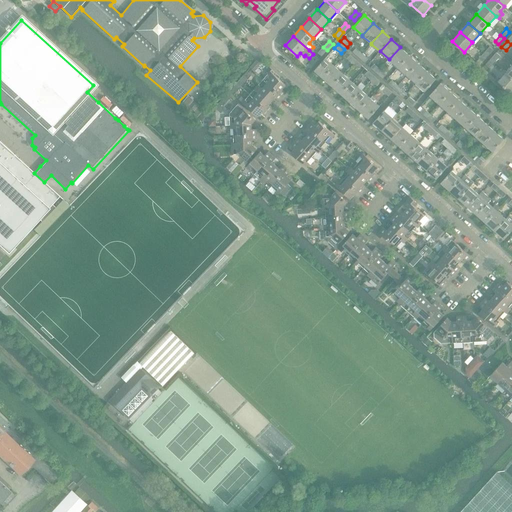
[(318,53),(322,57),(327,50),(323,47),(318,53)]
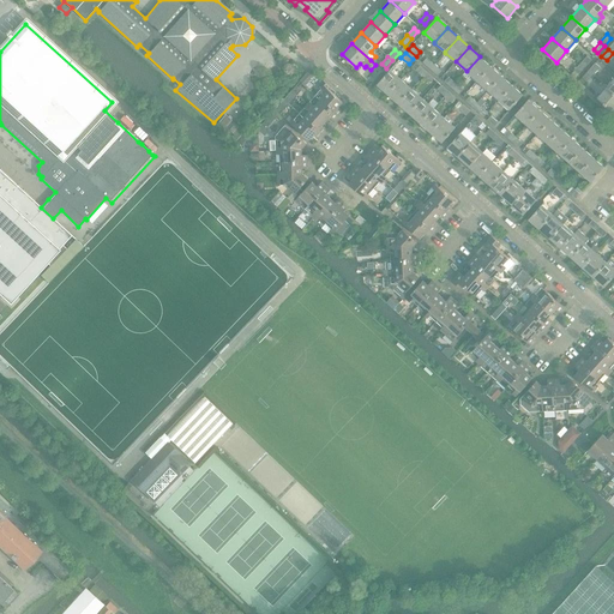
[(467,71),(477,80),(491,66),(480,56),(467,71)]
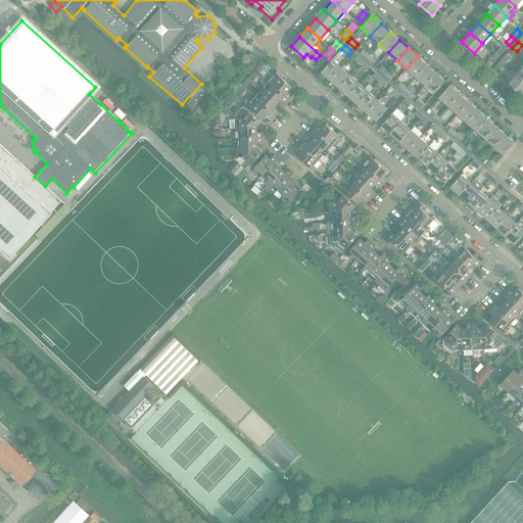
[(504,51),(501,48),(494,54),(498,57),(504,51)]
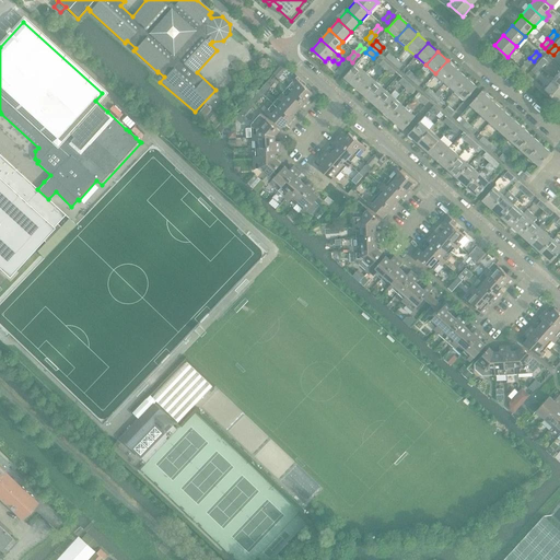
[(389,53),(385,57),(392,62),(396,58),(389,53)]
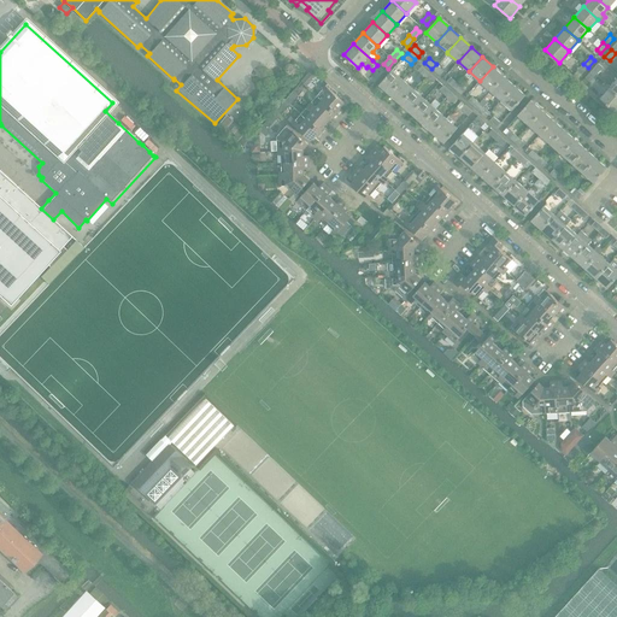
[(440,76),(444,71),(436,64),(432,69),(440,76)]
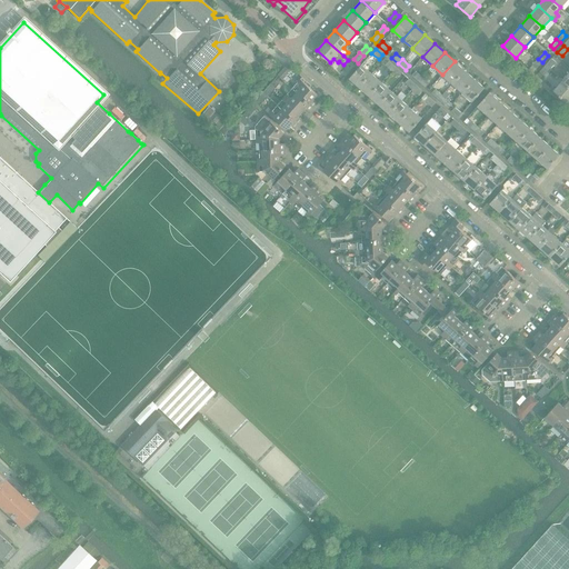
[(532,65),(537,69),(542,62),(538,59),(532,65)]
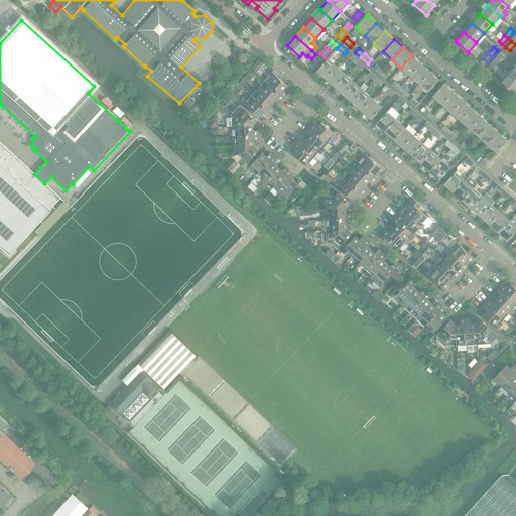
[(504,56),(500,53),(495,59),(499,62),(504,56)]
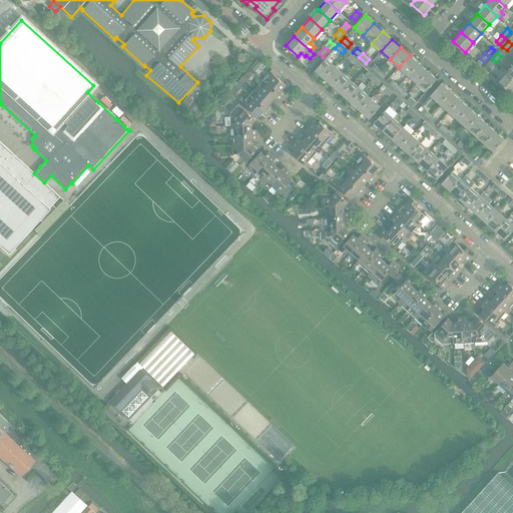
[(351,55),(347,58),(350,60),(354,64),(357,60),(351,55)]
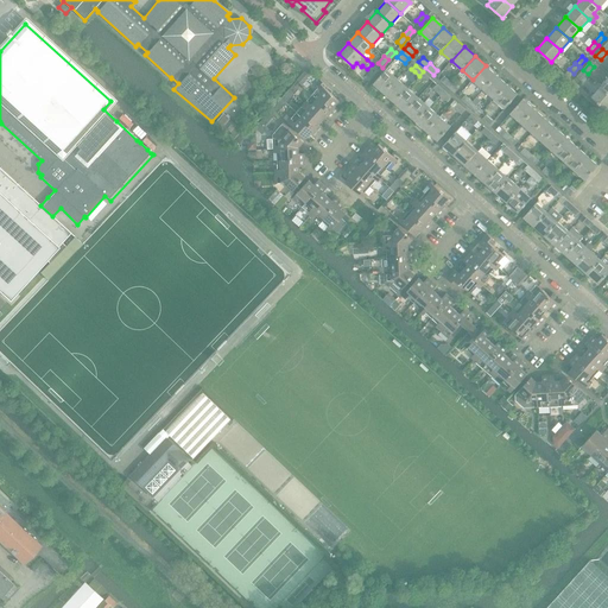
[(473,80),(483,89),(496,75),(486,65),(473,80)]
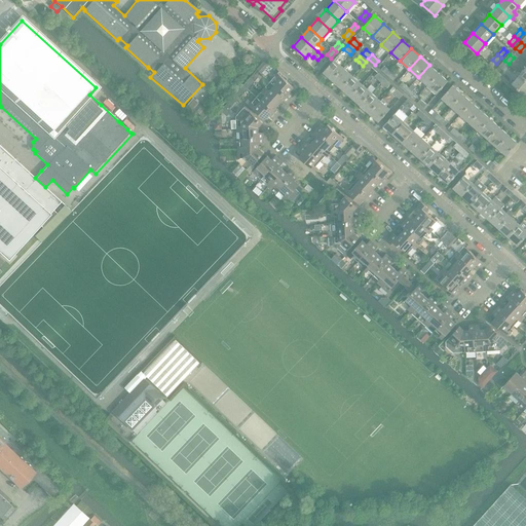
[(334,60),(323,72),(333,80),(343,68),(334,60)]
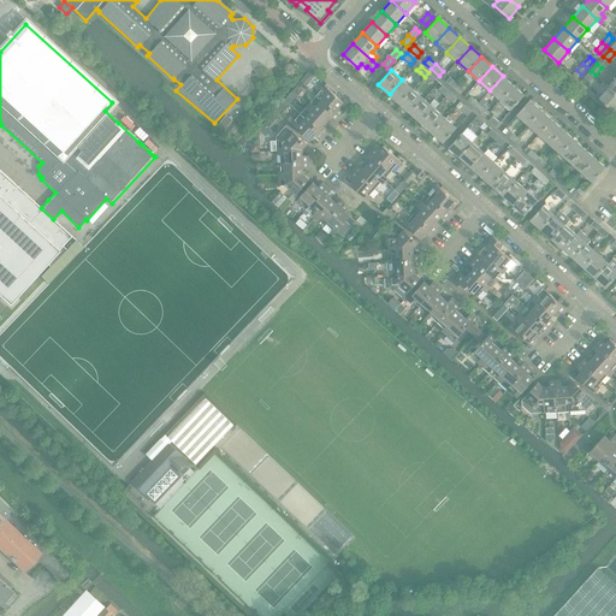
[(311,71),(300,83),(304,87),(315,75),(311,71)]
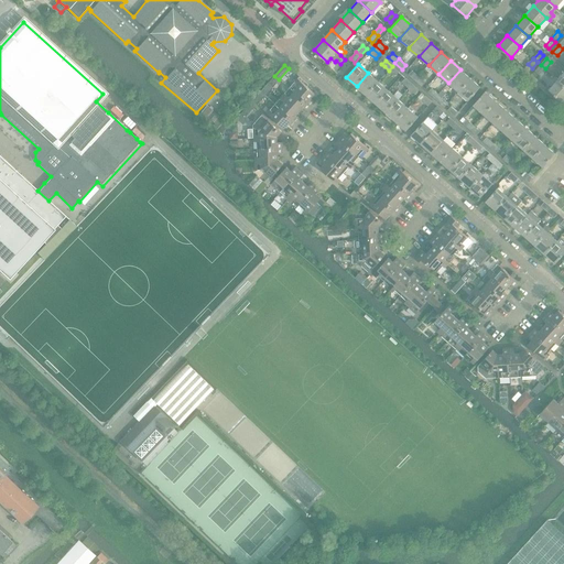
[(348,68),(345,65),(338,72),(343,76),(348,68)]
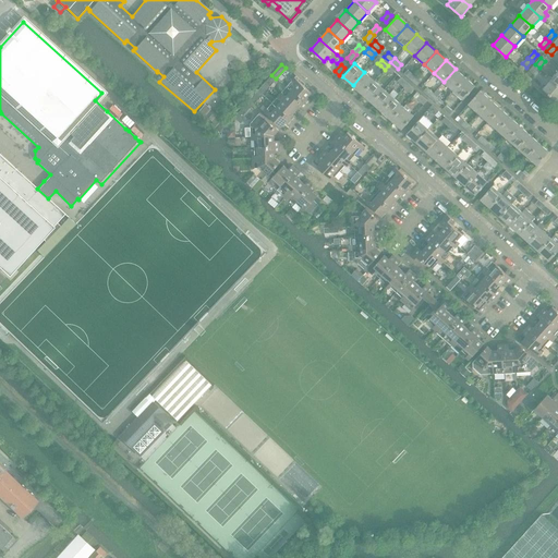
[(530,70),(534,74),(540,68),(535,64),(530,70)]
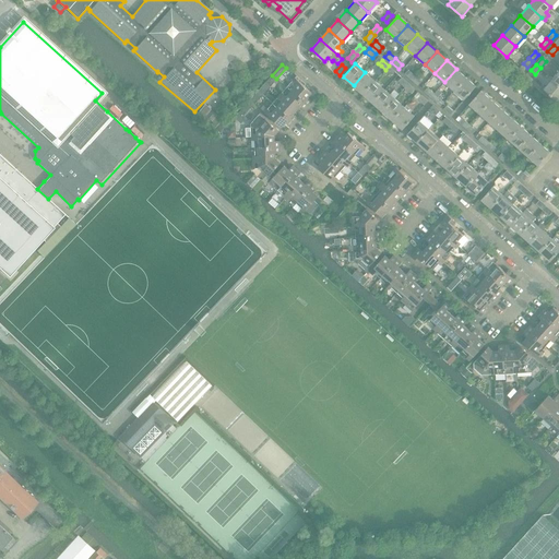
[(392,75),(395,71),(389,66),(385,70),(392,75)]
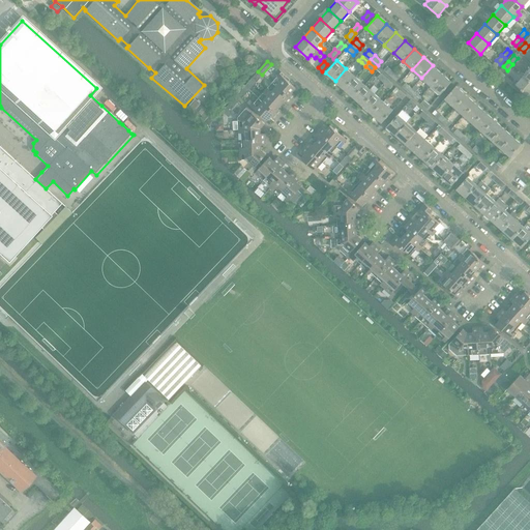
[(421,78),(431,86),(442,74),(433,65),(421,78)]
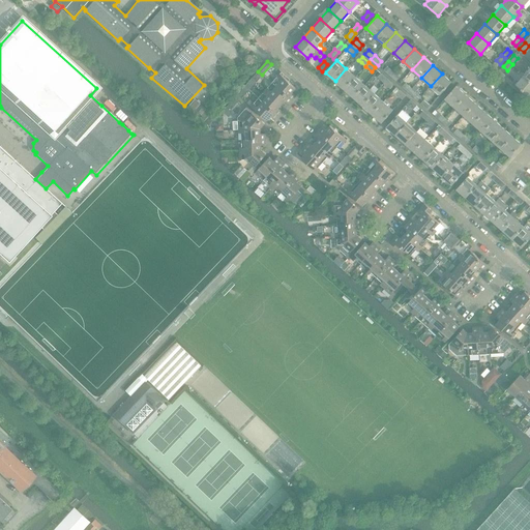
[(387,66),(383,70),(390,76),(393,71),(387,66)]
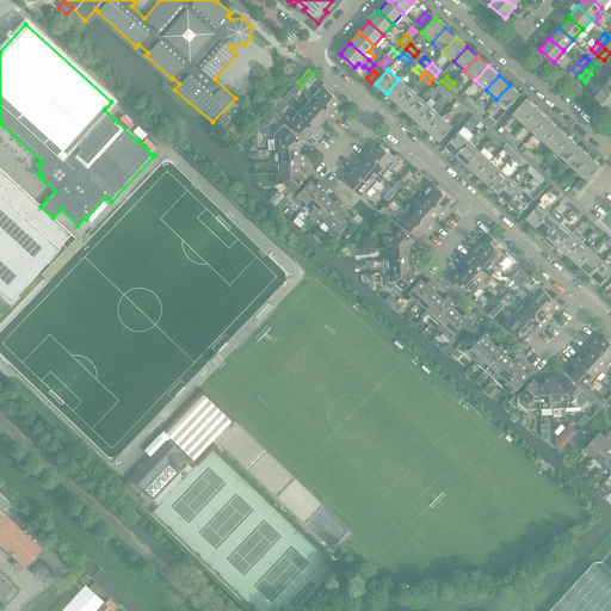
[(387,93),(387,94),(397,103),(409,88),(399,79),(387,93)]
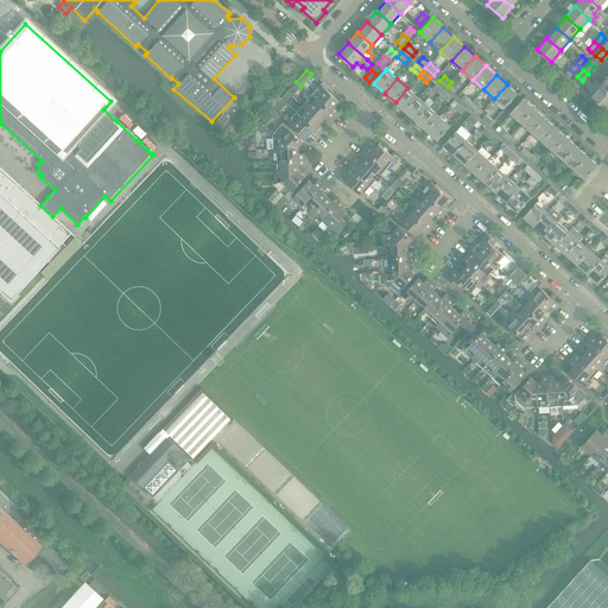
[(454,94),(458,89),(451,82),(448,87),(454,94)]
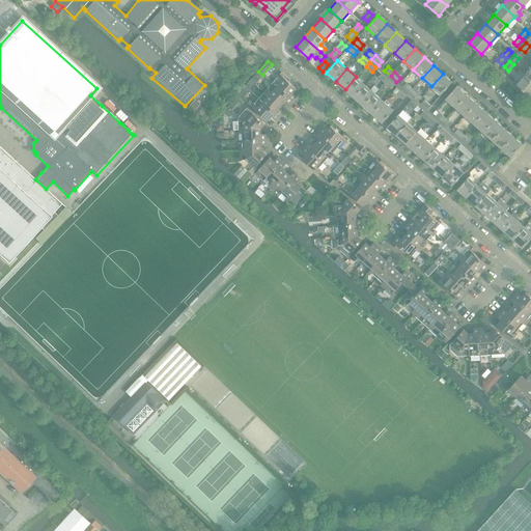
[(382,73),(378,78),(384,83),(388,79),(382,73)]
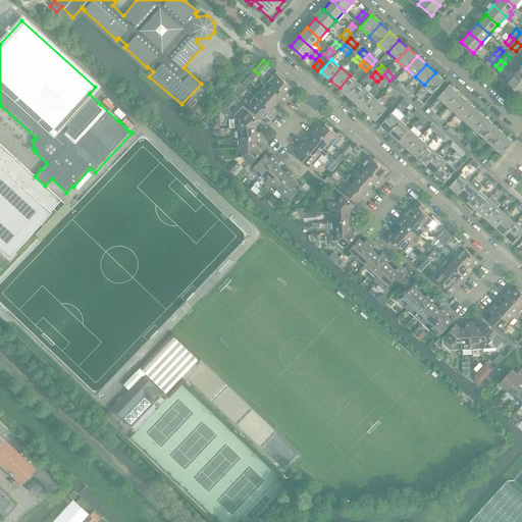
[(273,75),(275,77),(270,83),(289,99),(292,95),(288,91),(292,87),(276,72),(273,75)]
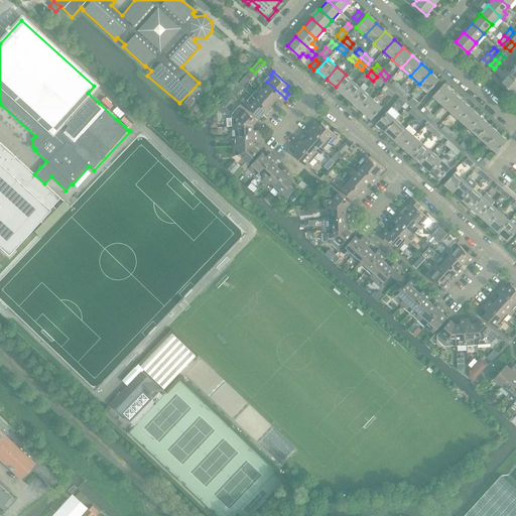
[(428,92),(439,80),(430,72),(419,84),(428,92)]
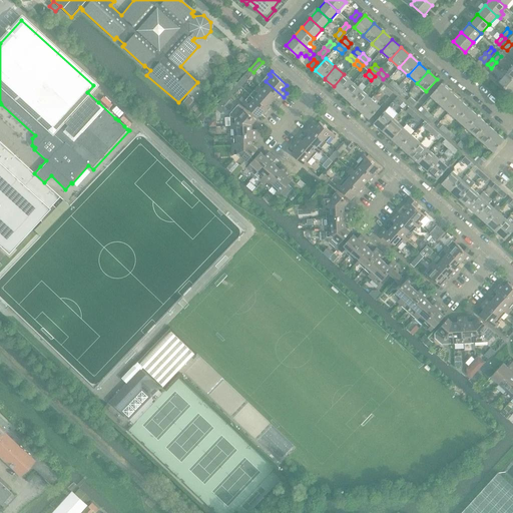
[(499,82),(511,93),(512,90),(512,77),(507,72),(499,82)]
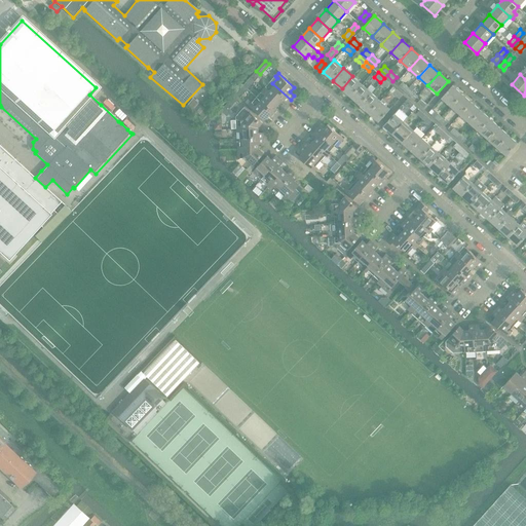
[(342,88),(342,89),(351,97),(362,84),(352,76),(342,88)]
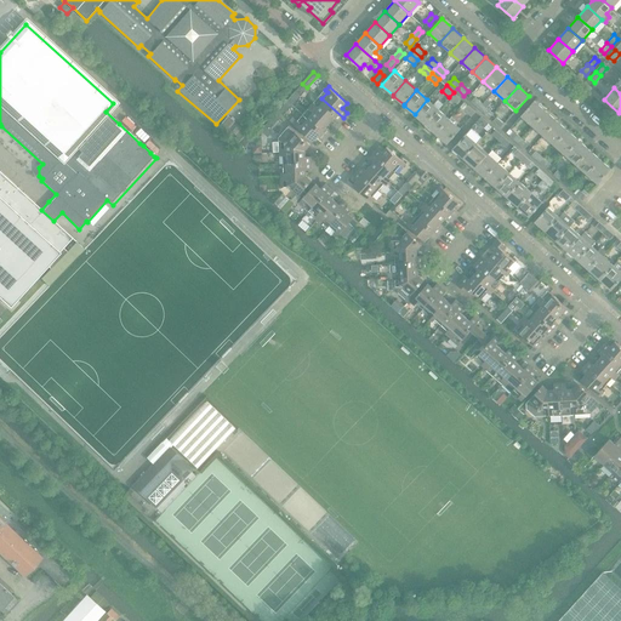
[(301,96),(296,92),(288,101),(292,106),(301,96)]
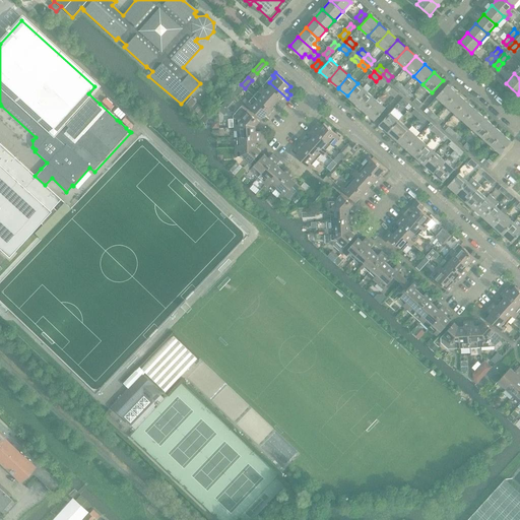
[(382,86),(386,82),(380,77),(376,81),(382,86)]
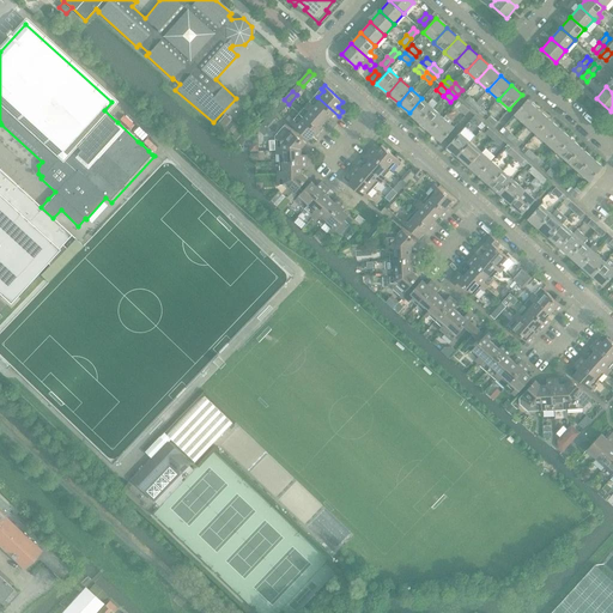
[(469,96),(465,101),(473,107),(477,102),(469,96)]
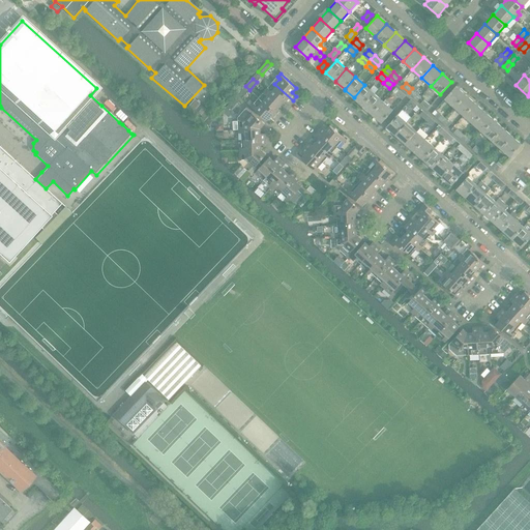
[(286,100),(289,104),(293,100),(274,84),(270,90),(268,88),(265,90),(282,105),(286,100)]
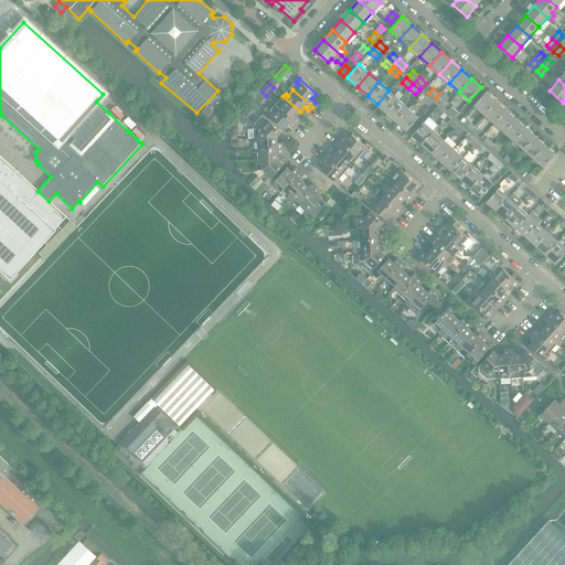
[(377,104),(377,105),(387,113),(398,99),(388,91),(377,104)]
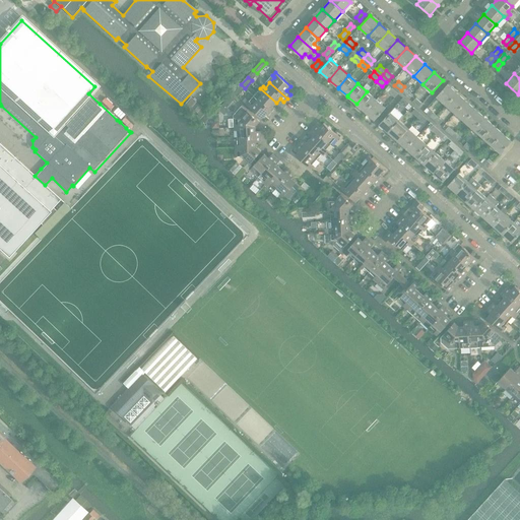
[(447,84),(436,96),(446,106),(457,92),(447,84)]
